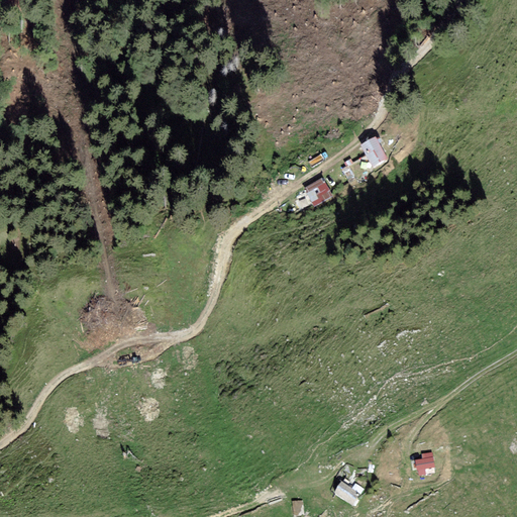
[(375,137),(360,145),(373,167),(387,159),(375,137)]
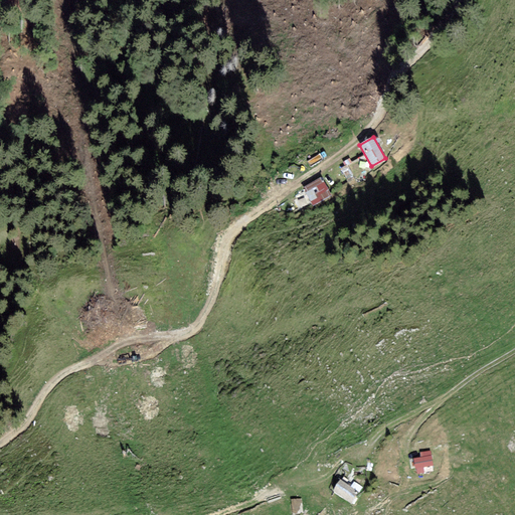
[(331,196),(321,177),(303,187),(313,205),(331,196)]
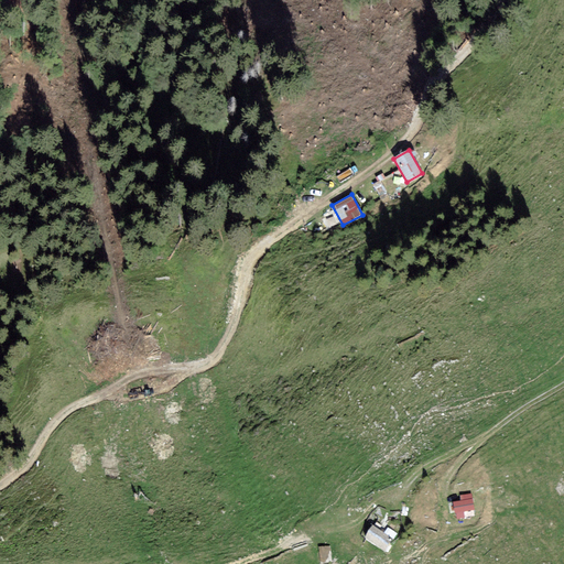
[(472,494),(459,496),(461,501),(453,502),(454,513),(456,513),(456,519),(464,518),(464,512),(474,510),(472,494)]
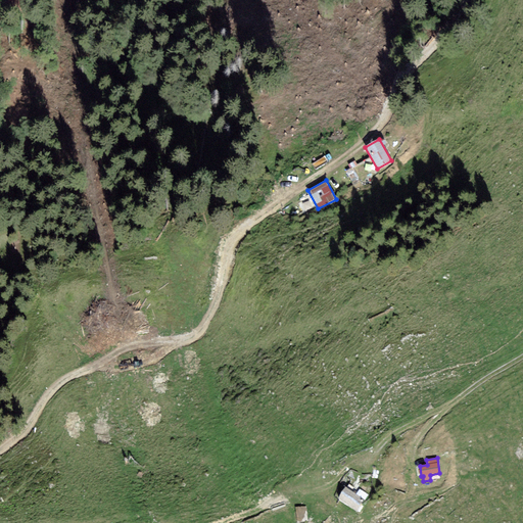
[(345,487),(337,498),(357,512),(365,500),(345,487)]
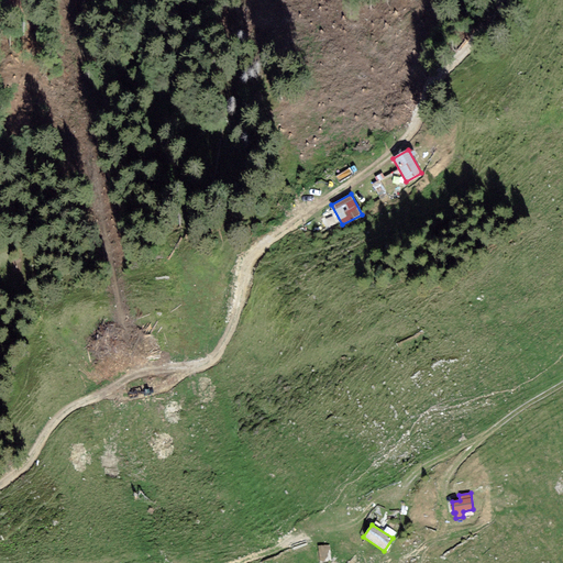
[(329,545),(318,547),(320,561),(331,560),(329,545)]
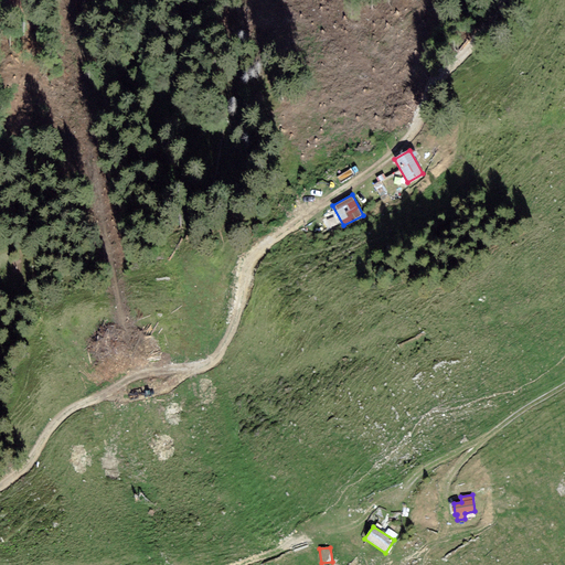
All buildings are outlined.
